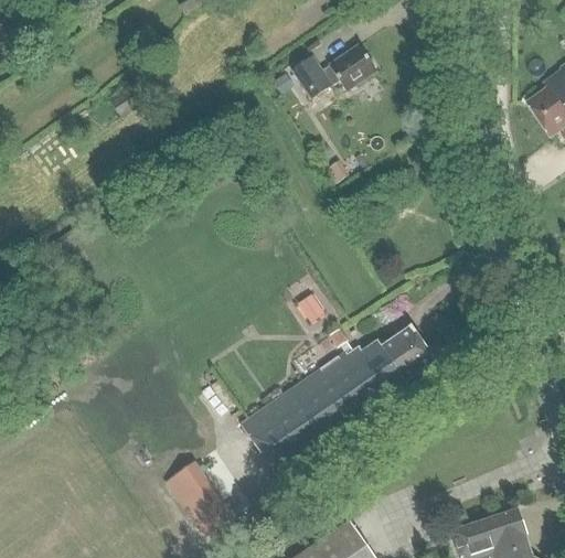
[(0,50),(30,32),(14,7),(0,14),(0,50)]
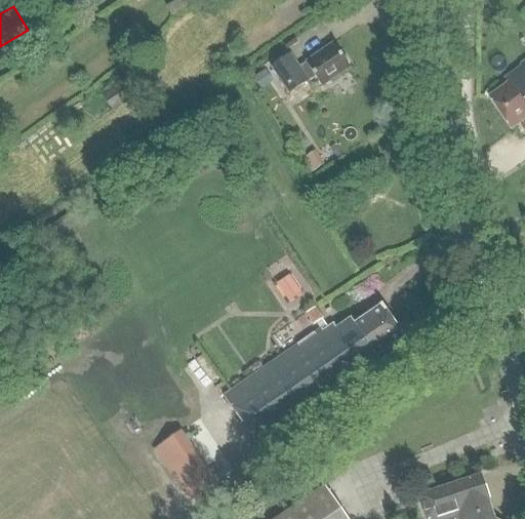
[(289,89),(315,72),(322,82),(350,63),(333,39),(306,57),(306,58),(299,63),(290,49),(271,62),(289,89)]
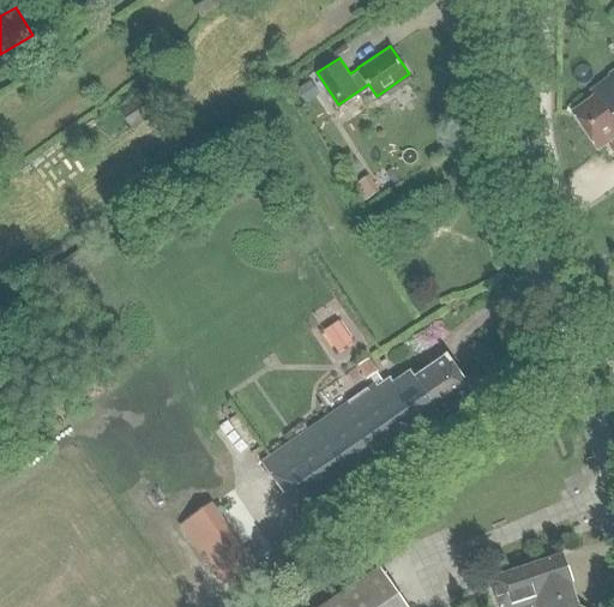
[(613,66),(609,71),(611,72),(590,86),(594,92),(572,108),(597,145),(613,132),(613,66)]
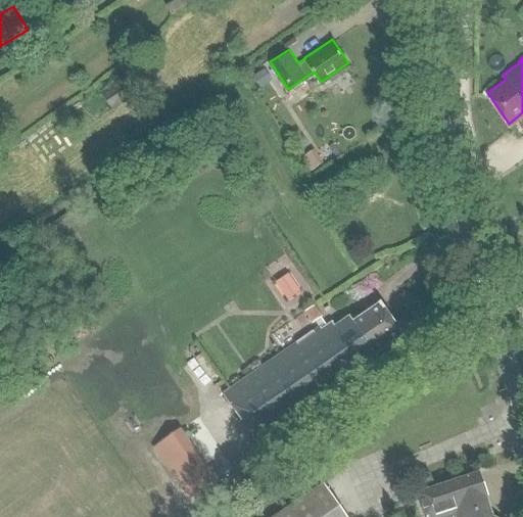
[(272,76),(265,65),(253,74),(259,84),(272,76)]
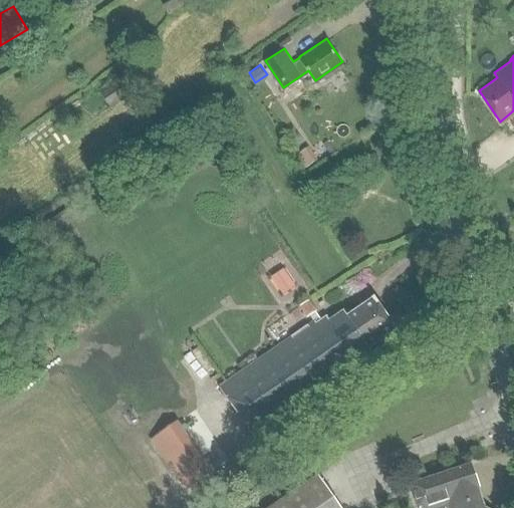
[(108,99),(132,85),(120,68),(98,82),(108,99)]
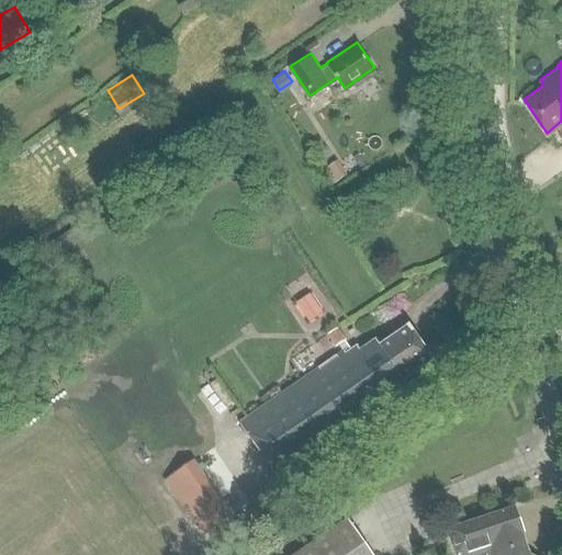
[(360,165),(366,160),(359,149),(352,154),(360,165)]
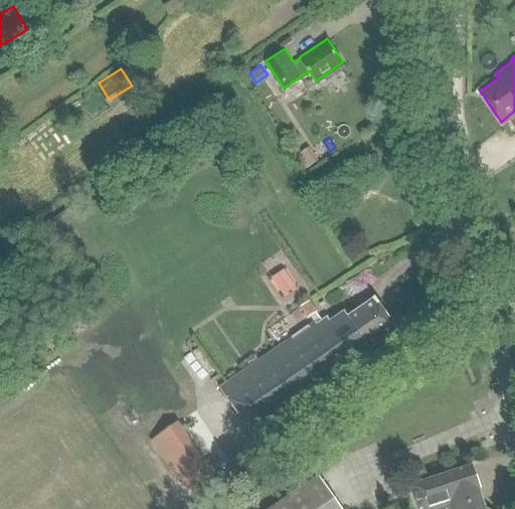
[(327,314),(322,318),(315,308),(317,308),(309,297),(300,303),(312,320),(219,384),(260,441),(378,358),(369,345),(396,327),(374,295),(347,314),(344,308),(330,318),(327,314)]
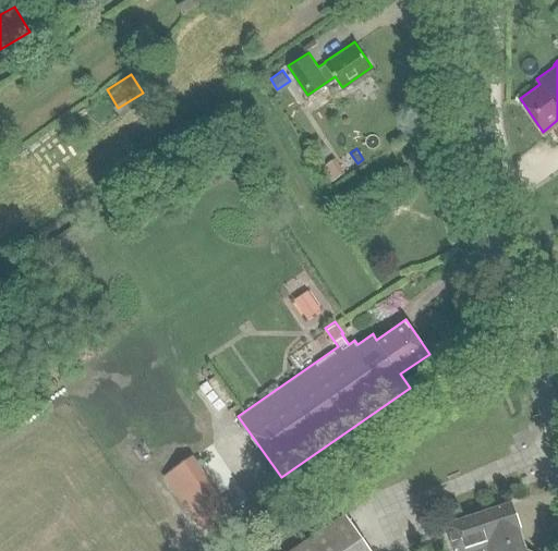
[(456,550),(536,550),(525,546),(519,525),(520,525),(511,500),(446,522),(456,550)]
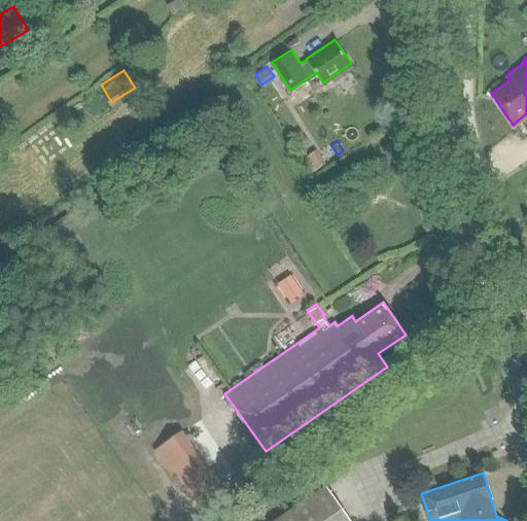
[(348,520),(322,483),(268,520),(348,520)]
